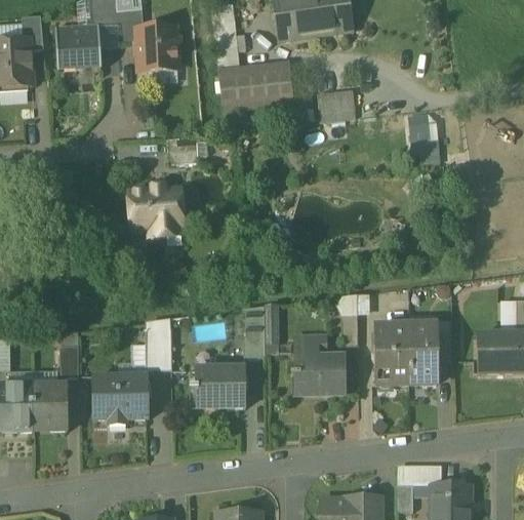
[(90,0),(92,26),(99,26),(99,27),(119,26),(118,12),(117,0),(90,0)]
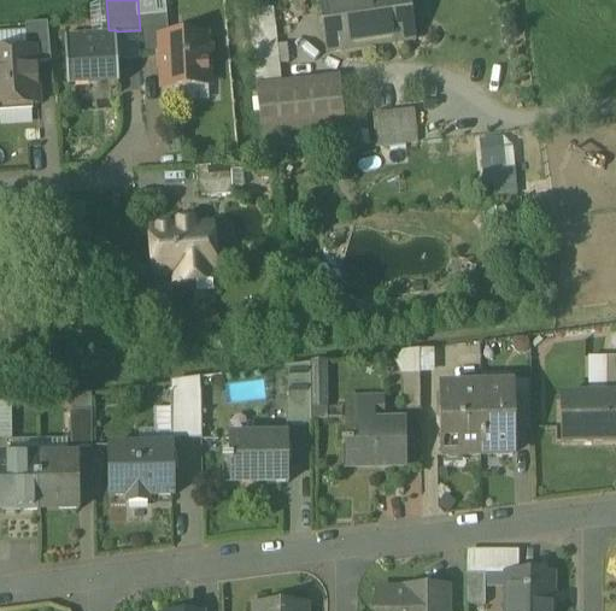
[(320,0),(327,46),(380,37),(374,0),(320,0)]
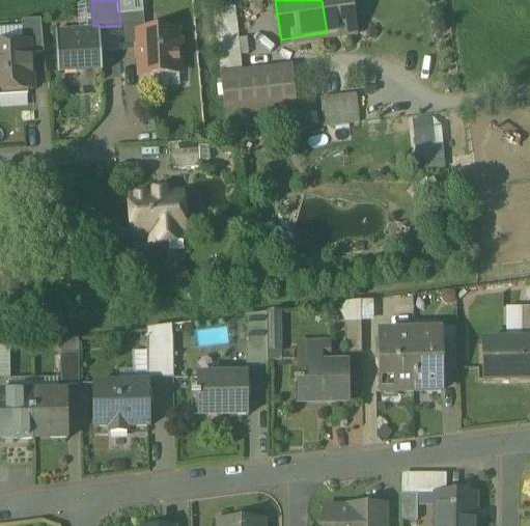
[(322,0),(327,32),(357,27),(352,0),(322,0)]
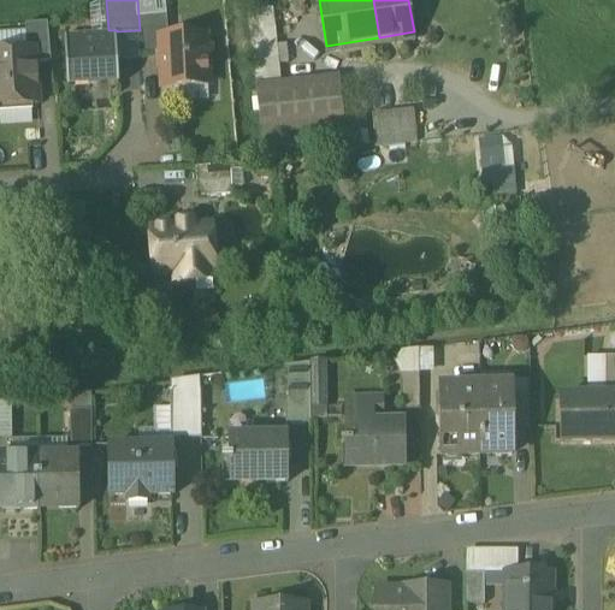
[(167,12),(139,15),(140,30),(141,53),(161,51),(160,34),(170,34),(167,12)]
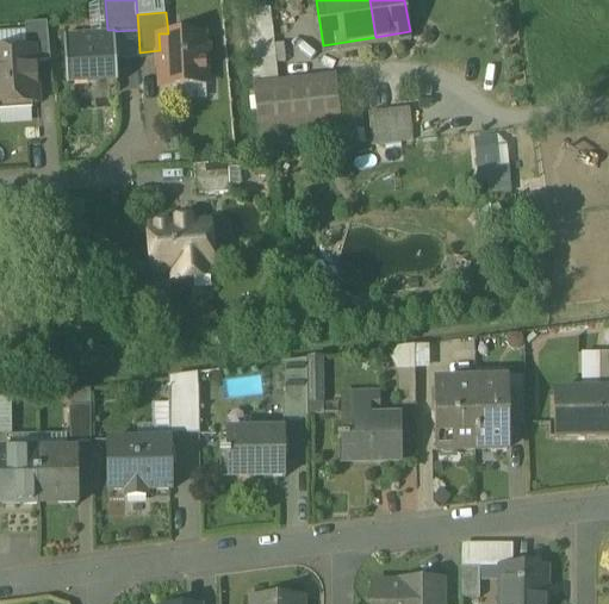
[(287,41),(274,39),(275,16),(266,14),(262,61),(286,62),(287,41)]
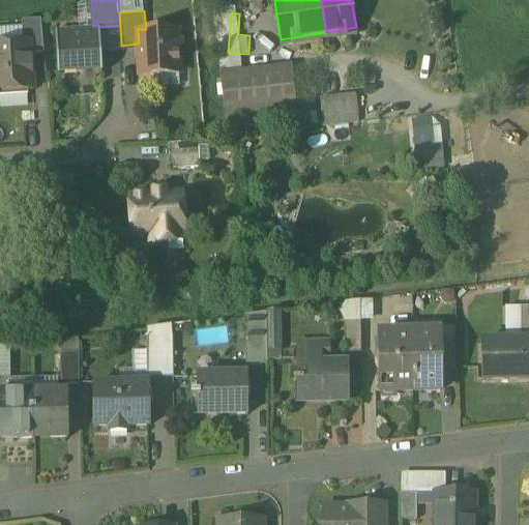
[(42,17),(23,18),(24,40),(31,39),(32,51),(45,50),(42,17)]
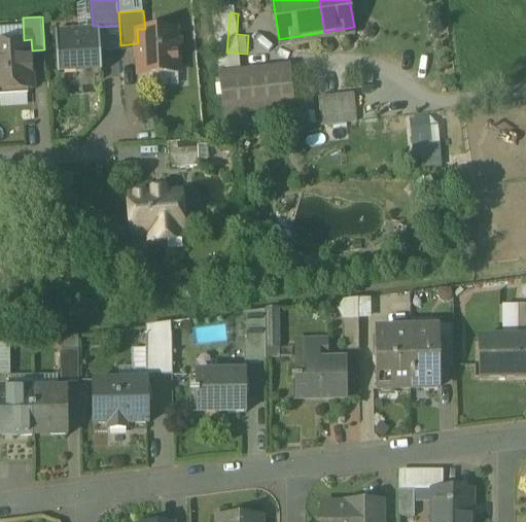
[(93,26),(56,29),(59,72),(61,72),(60,67),(101,65),(101,70),(103,70),(100,27),(100,26),(93,26)]
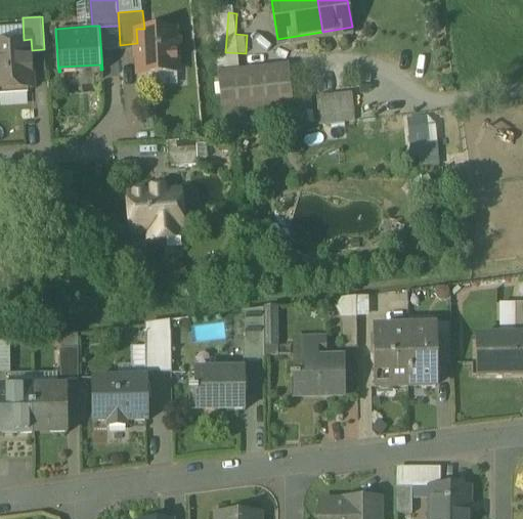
[(144,29),(136,29),(137,43),(139,73),(159,72),(159,68),(179,67),(177,46),(181,41),(181,37),(177,32),(176,27),(144,29)]
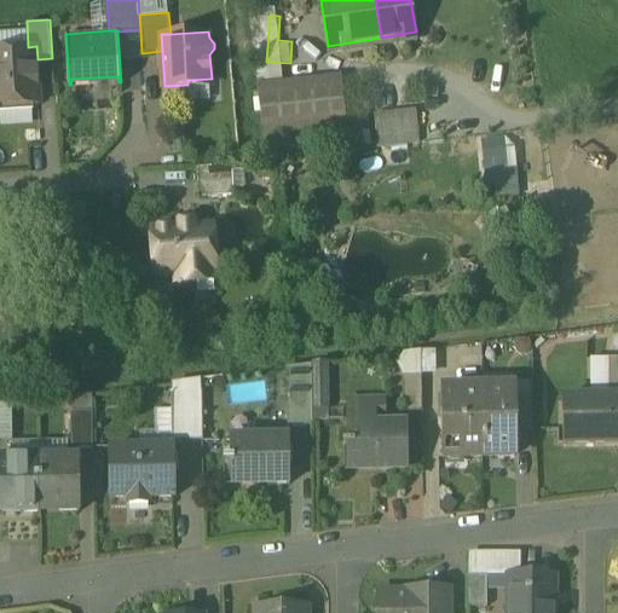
[(28,47),(0,48),(0,103),(40,100),(38,59),(36,46),(28,47)]
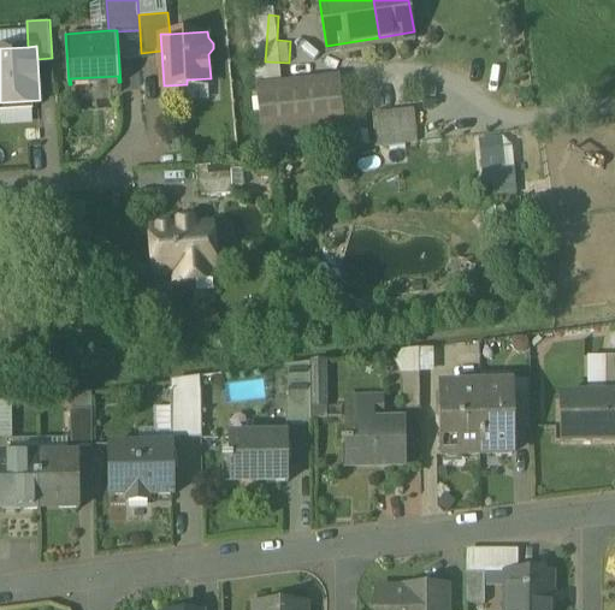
[(279,71),(258,73),(261,107),(283,105),(281,78),(279,71)]
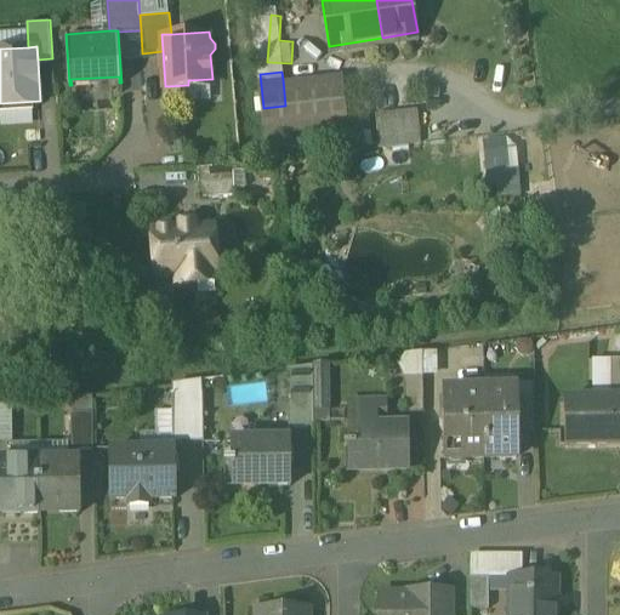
[(340,72),(283,79),(285,106),(288,127),(346,121),(340,72)]
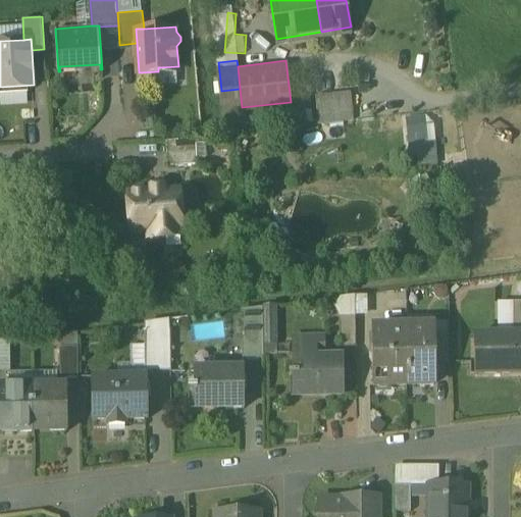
[(347,87),(316,92),(319,113),(350,109),(347,87)]
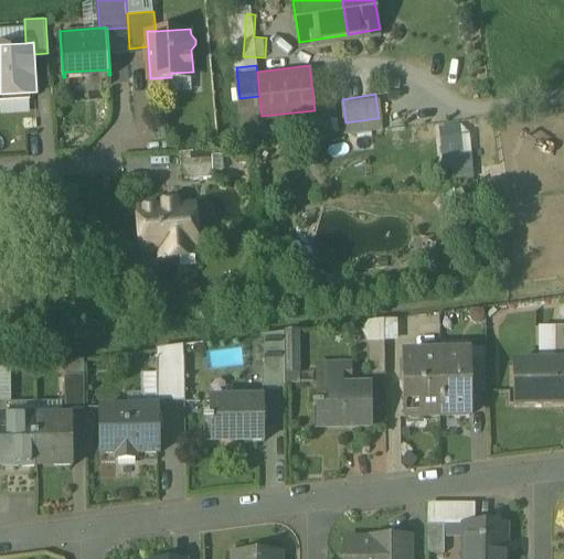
[(339,118),(337,99),(322,101),(326,120),(339,118)]
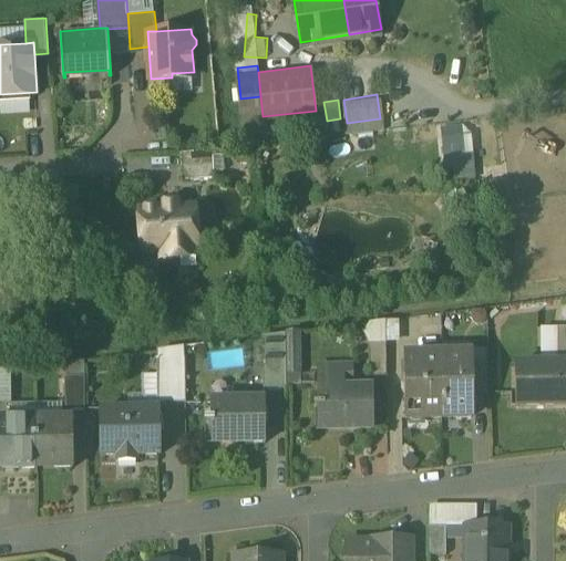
[(214,149),(182,152),(183,178),(215,176),(214,149)]
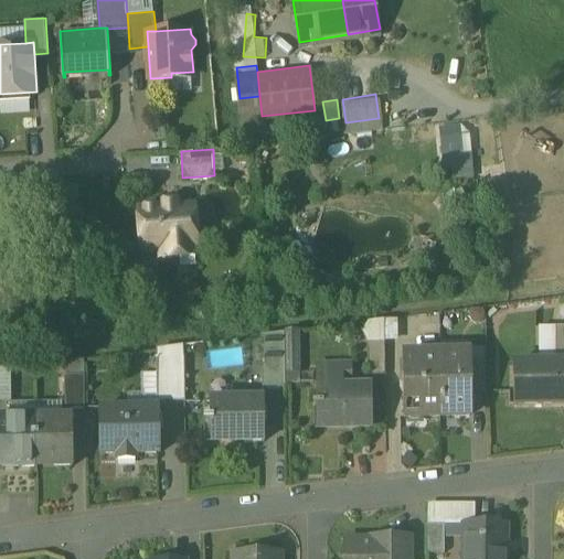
[(197,203),(139,206),(141,240),(158,239),(160,242),(161,253),(165,255),(177,255),(180,251),(197,250),(197,245),(199,245),(197,203)]
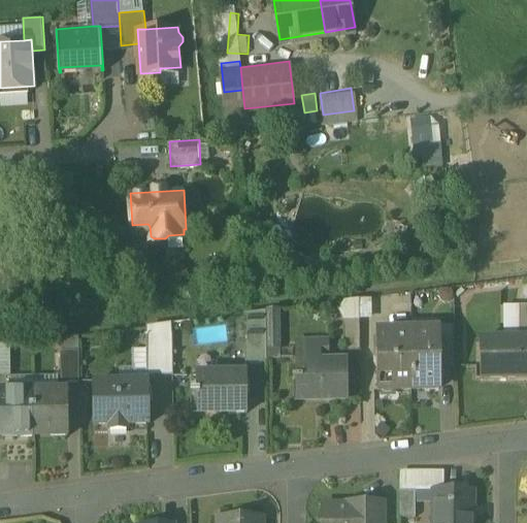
[(373,315),(373,295),(343,295),(343,314),(373,315)]
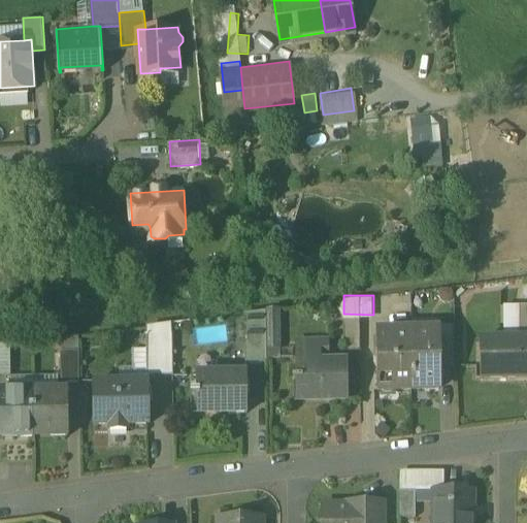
[(526,302),(518,302),(518,336),(526,335),(526,302)]
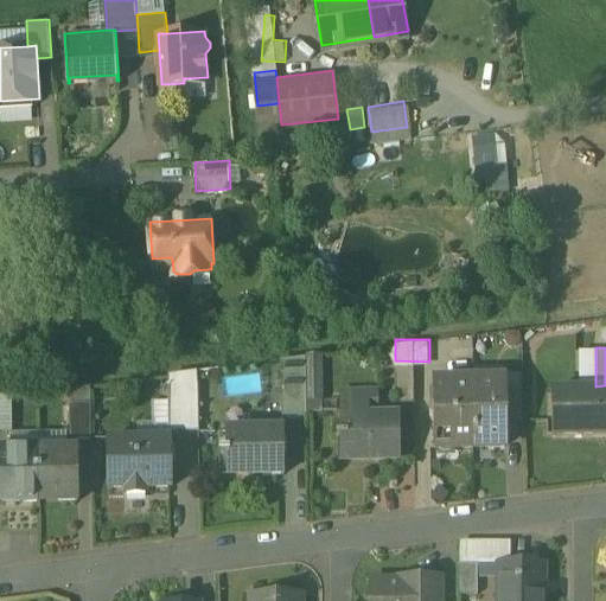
[(321,352),(306,355),(307,409),(323,409),(321,352)]
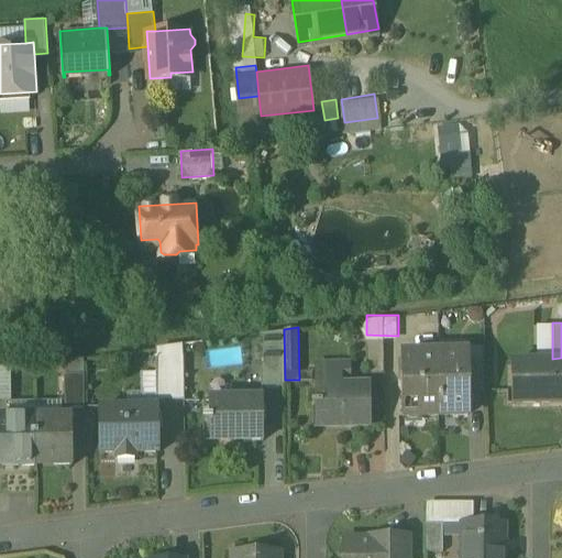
[(284,329),(262,331),(262,383),(285,383),(285,380),(284,329)]
